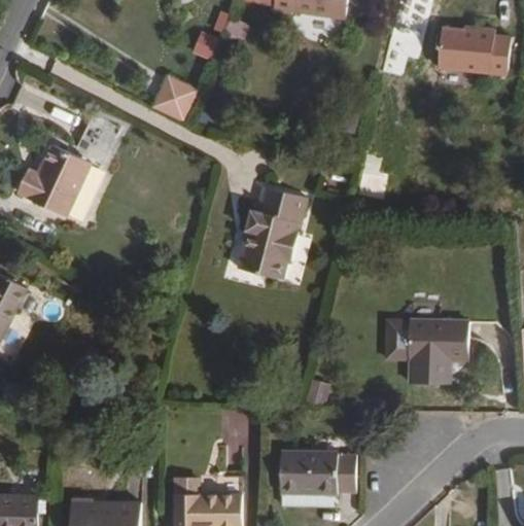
[(272,12),(289,15),(289,11),(344,20),(346,0),(234,0),(273,5),(272,12)]
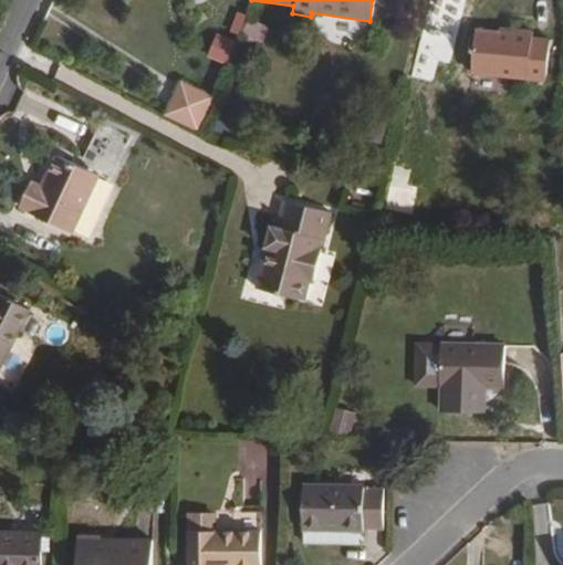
[(373,0),(371,14),(404,19),(407,0),(373,0)]
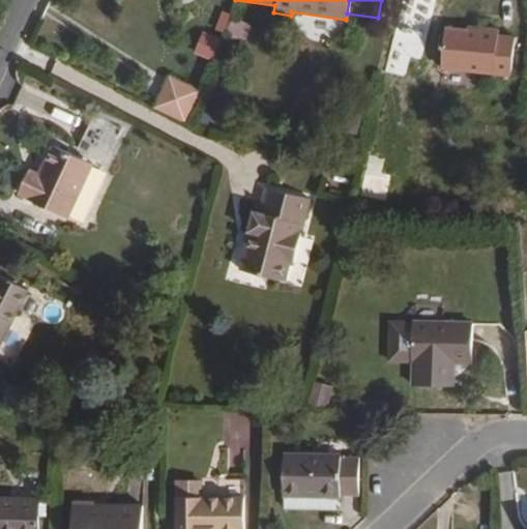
[(229,13),(220,10),(212,28),(222,31),(229,13)]
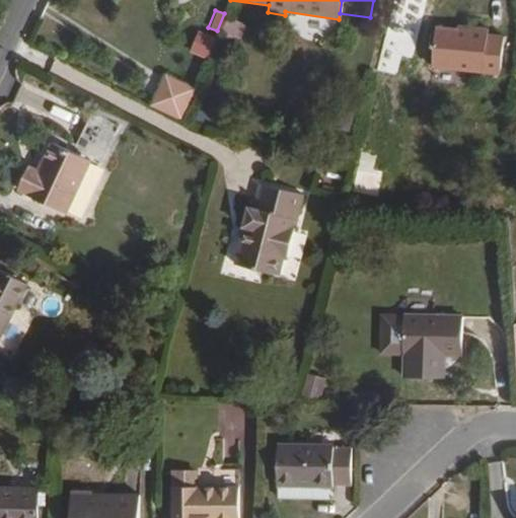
[(245,23),(226,15),(219,32),(237,41),(245,23)]
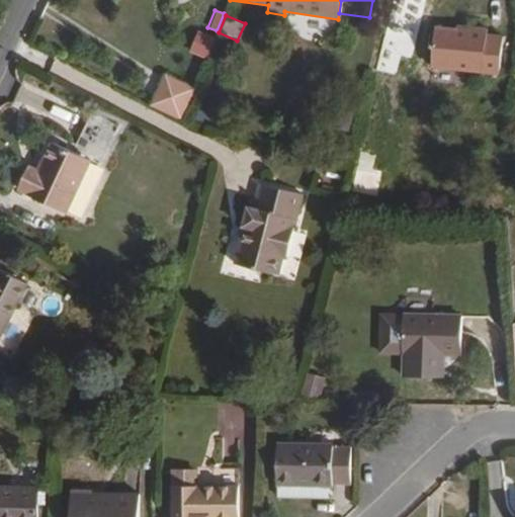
[(497,74),(502,34),(486,32),(487,26),(455,23),(455,26),(434,24),(429,67),(497,74)]
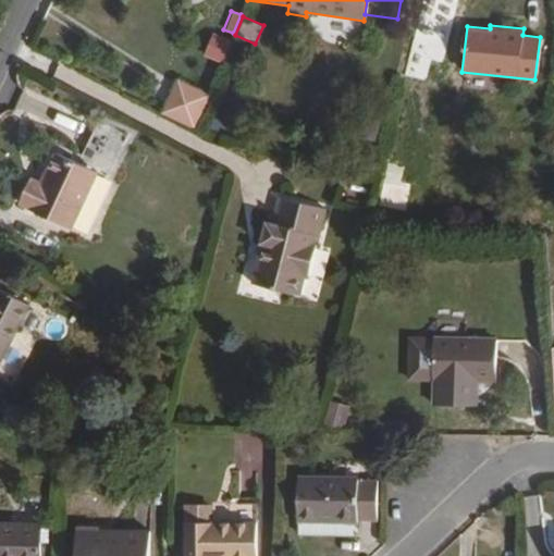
[(230,40),(210,33),(201,56),(221,63),(230,40)]
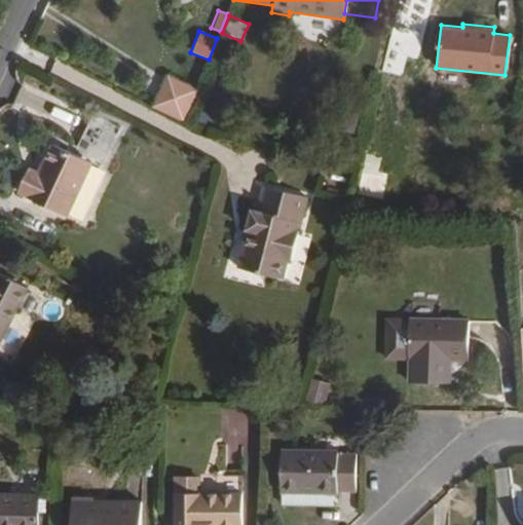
[(196,88),(165,73),(150,107),(182,121),(196,88)]
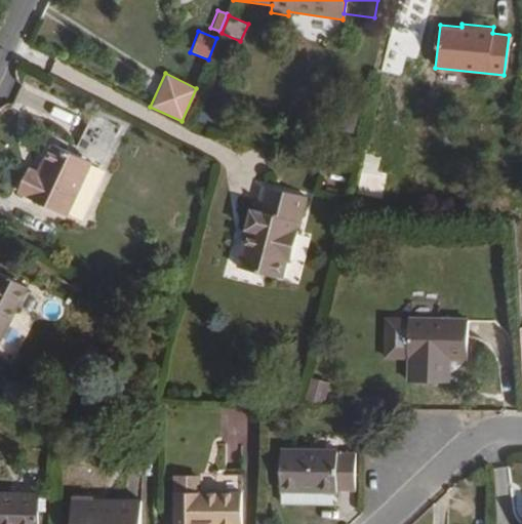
[(207,114),(198,110),(193,121),(202,125),(207,114)]
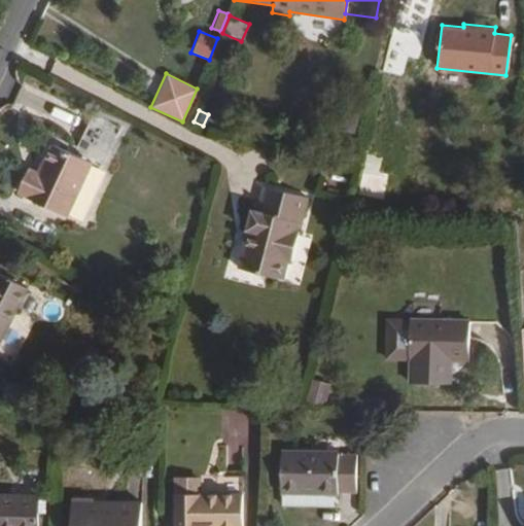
[(92,163),(48,143),(35,170),(28,167),(14,193),(66,216),(92,163)]
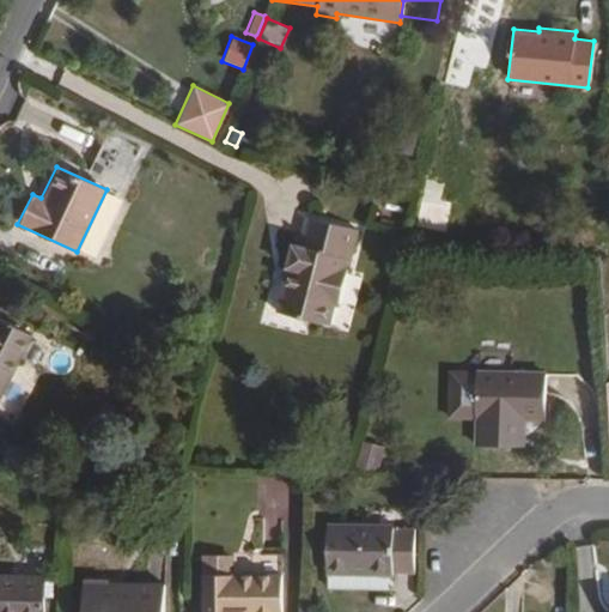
[(349,254),(357,229),(305,212),(297,244),(292,243),(273,308),(324,325),(334,295),(338,296),(346,266),(342,266),(347,253),(349,254)]
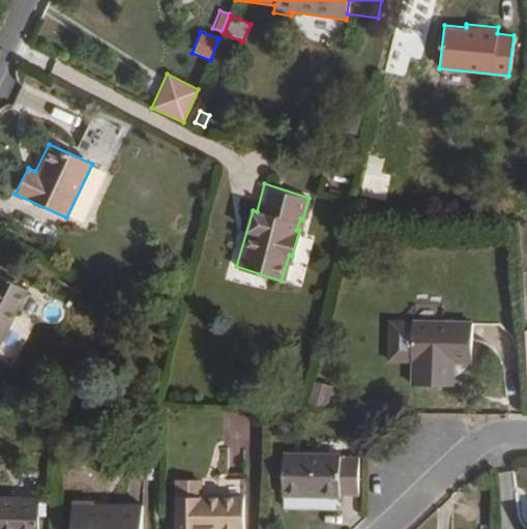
[(0,342),(28,290),(0,275),(0,342)]
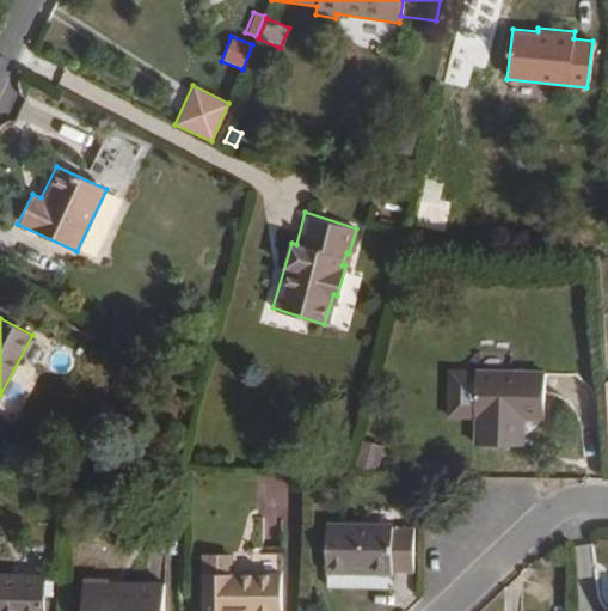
[(474,371),(446,370),(446,419),(472,417),(472,445),(521,445),(522,419),(541,420),(542,371),(474,368),(474,371)]
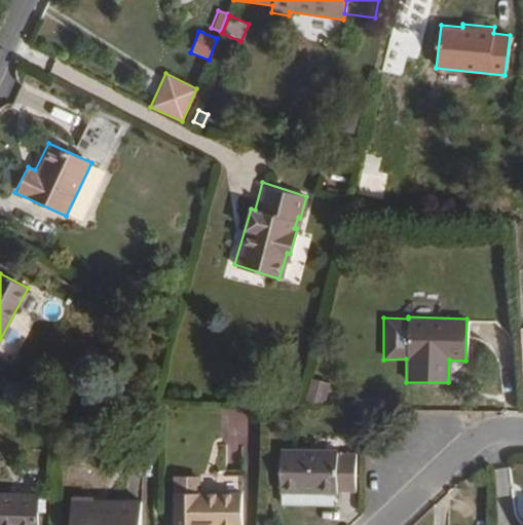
[(329,383),(306,379),(301,401),(324,406),(329,383)]
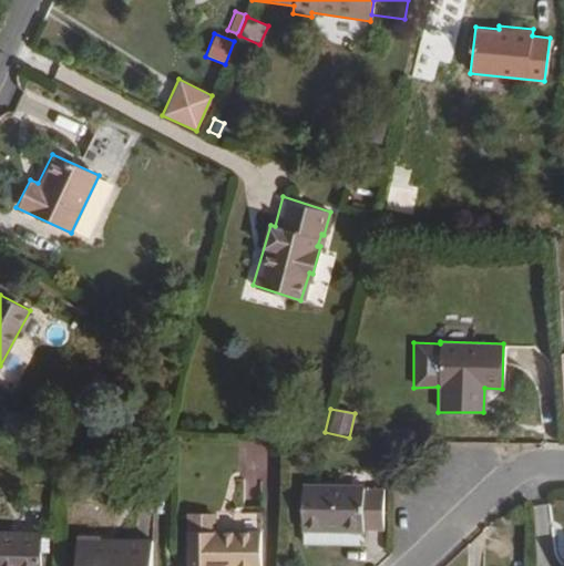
[(29,413),(1,412),(1,428),(28,429),(29,413)]
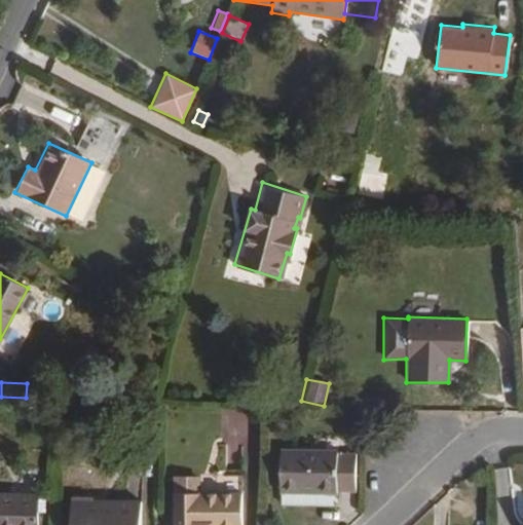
[(323,440),(323,449),(335,449),(335,440),(323,440)]
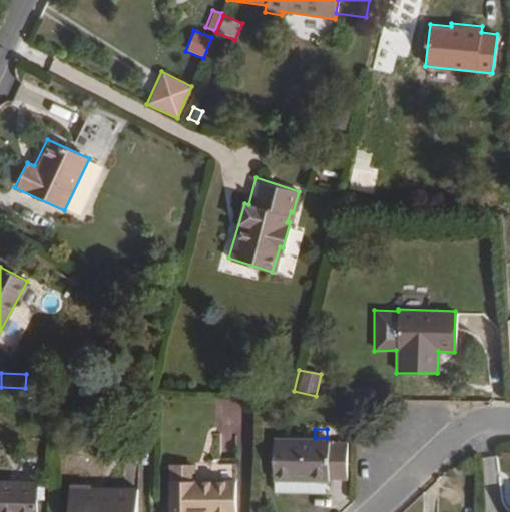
[(315,438),(273,437),(272,481),(273,481),(323,482),(328,482),(328,479),(346,479),(346,441),(328,441),(328,438),(327,438),(315,438)]
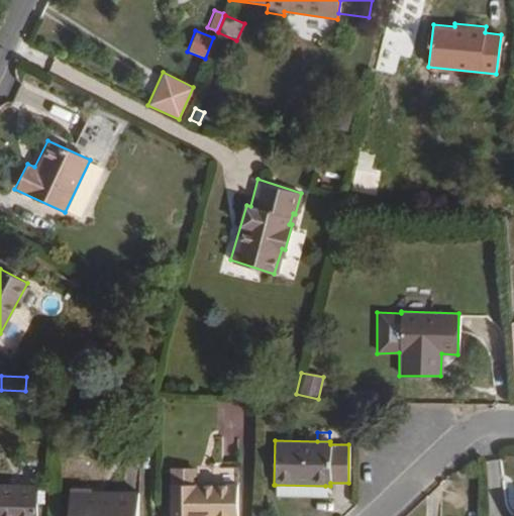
[(196,468),(169,468),(168,515),(235,515),(236,483),(195,483),(196,468)]
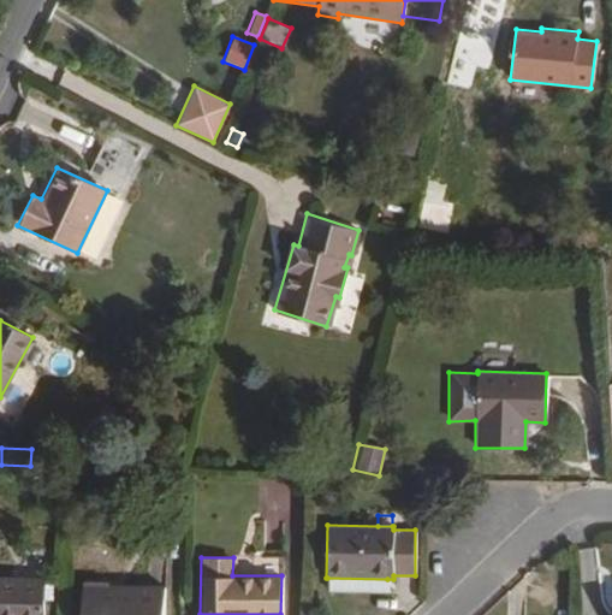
[(45,578),(0,575),(0,614),(42,614),(43,599),(43,584),(45,578)]
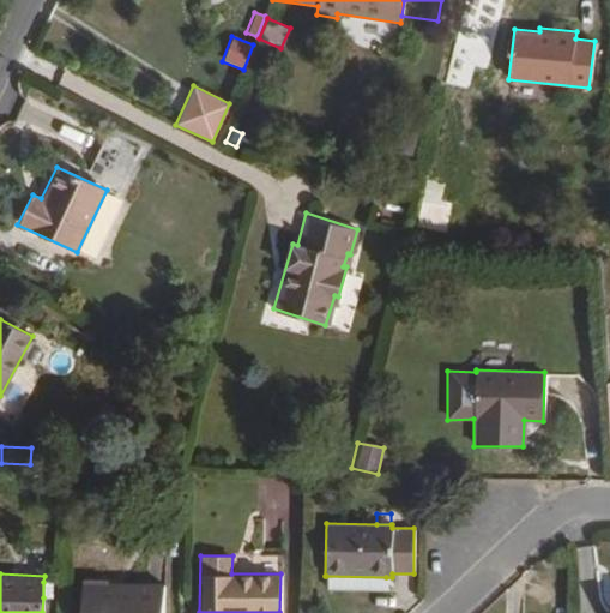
[(386,577),(326,576),(325,590),(385,590),(386,577)]
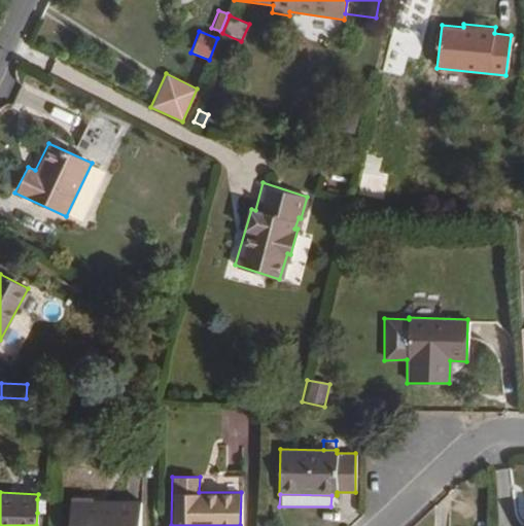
[(92,497),(69,497),(68,525),(138,525),(139,501),(92,500),(92,497)]
